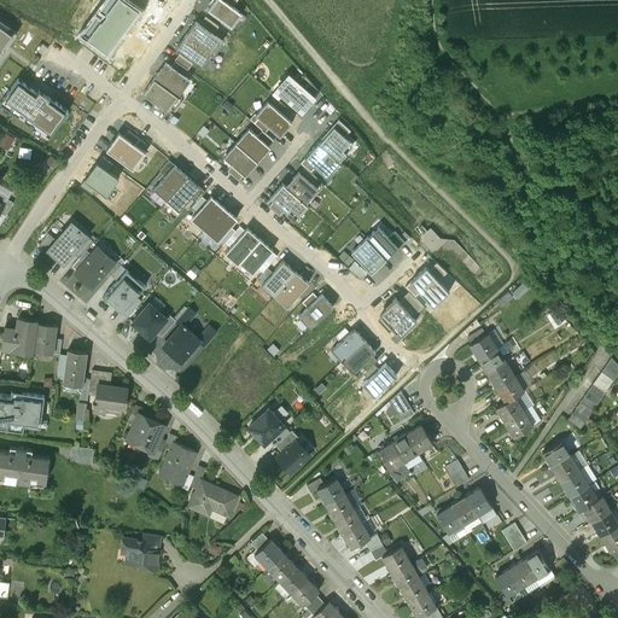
[(108,56),(141,10),(128,0),(105,0),(99,10),(104,13),(100,18),(95,15),(80,36),(108,56)]
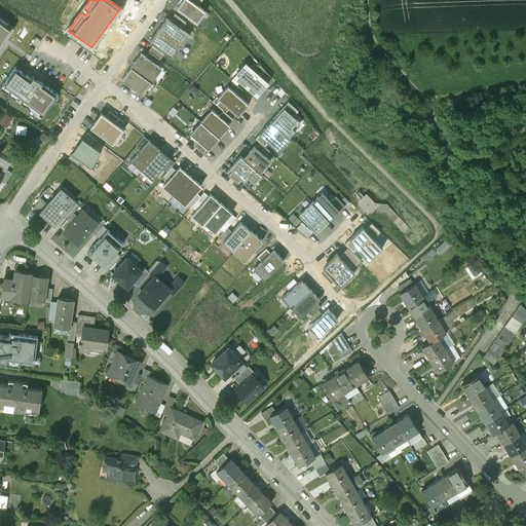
[(198,5),(190,0),(182,0),(180,4),(177,8),(197,24),(207,11),(198,5)]
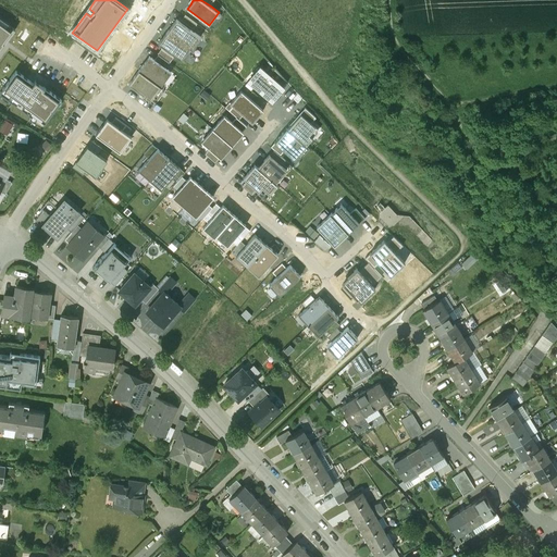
[(197,24),(185,15),(181,21),(193,29),(197,24)]
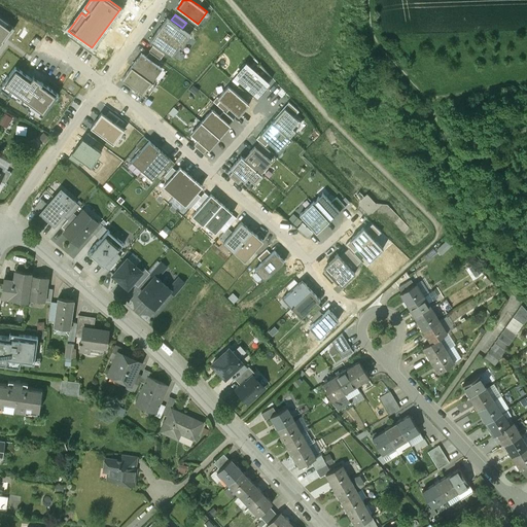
[(189,35),(167,19),(159,30),(180,45),(181,47),(189,35)]
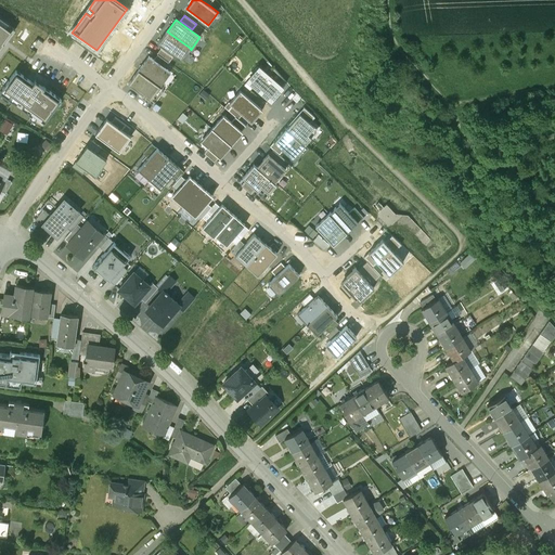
[(0,48),(3,43),(4,44),(15,30),(8,25),(7,27),(0,22),(0,48)]
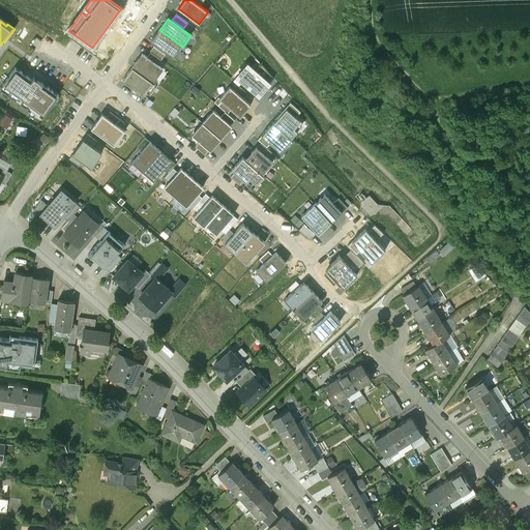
[(181,46),(159,30),(150,41),(172,58),(181,46)]
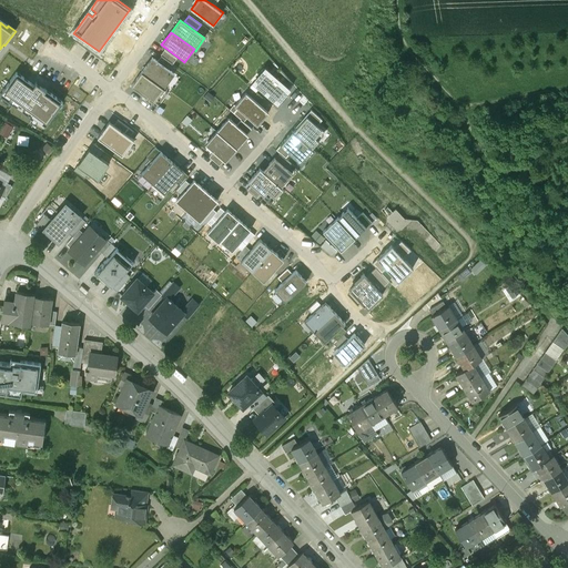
[(176,59),(164,50),(160,56),(162,57),(172,64),(173,64),(176,59)]
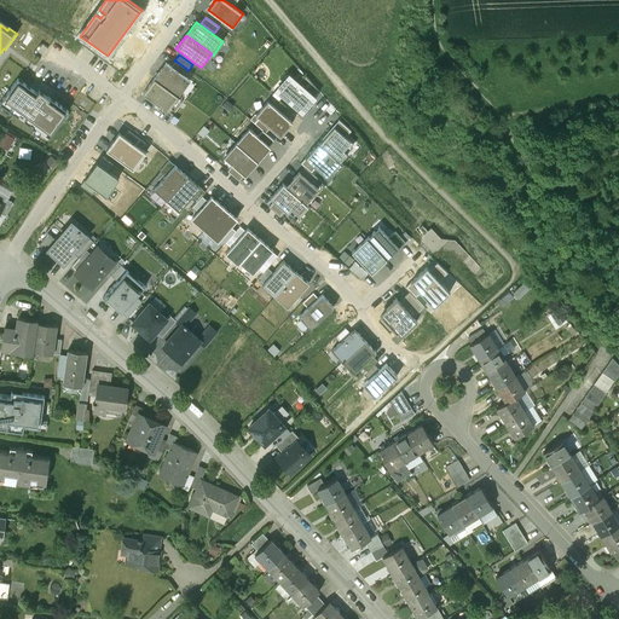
[(172,67),(184,76),(187,70),(177,62),(172,67)]
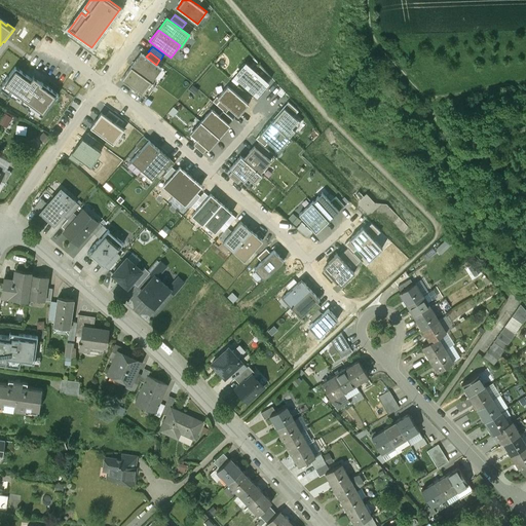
[(161,69),(156,65),(146,57),(141,53),(130,67),(152,82),(161,69)]
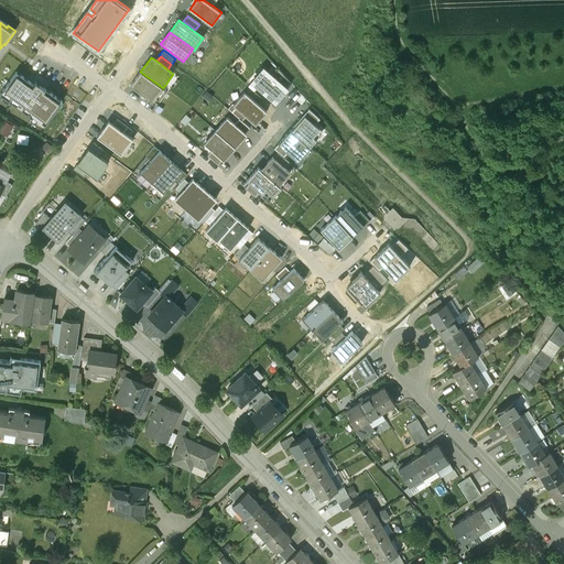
[(286,89),(272,76),(263,69),(251,83),(275,102),(286,89)]
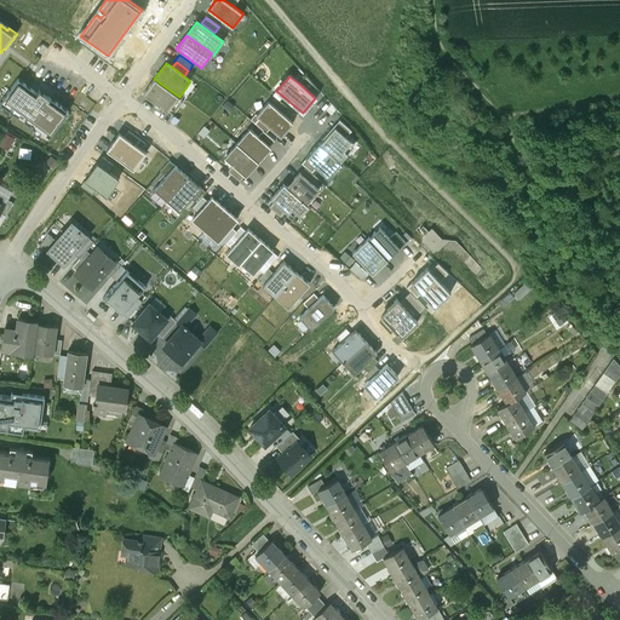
[(299,84),(315,98),(320,93),(306,76),(299,84)]
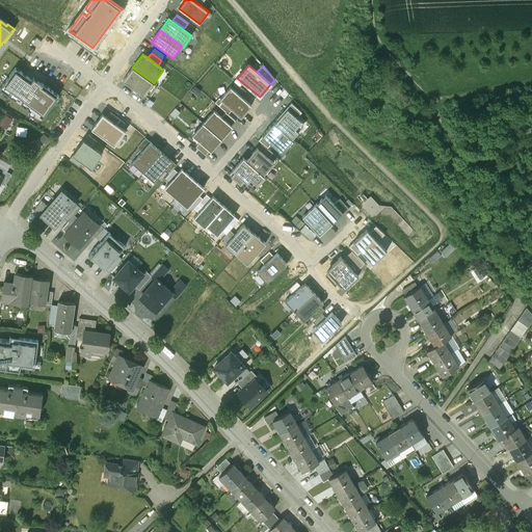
[(38,111),(44,116),(59,96),(33,78),(32,80),(16,68),(0,87),(0,88),(19,103),(21,102),(36,113),(38,111)]
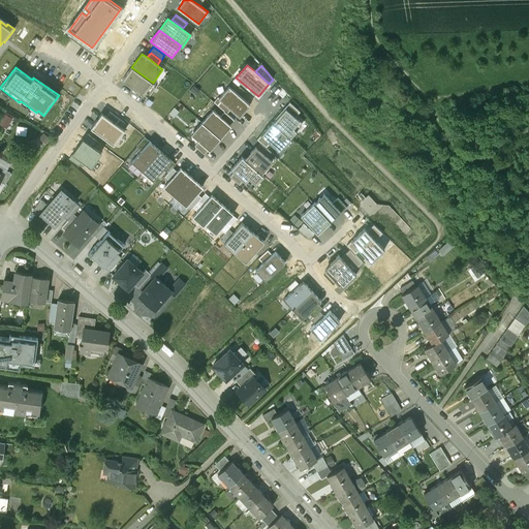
[(153,83),(131,67),(122,81),(135,90),(134,92),(138,95),(139,93),(143,95),(153,83)]
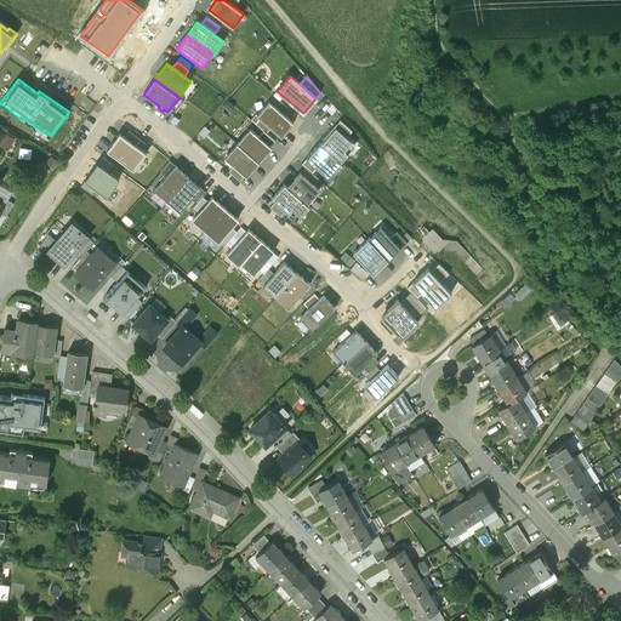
[(222,107),(229,114),(234,108),(227,102),(222,107)]
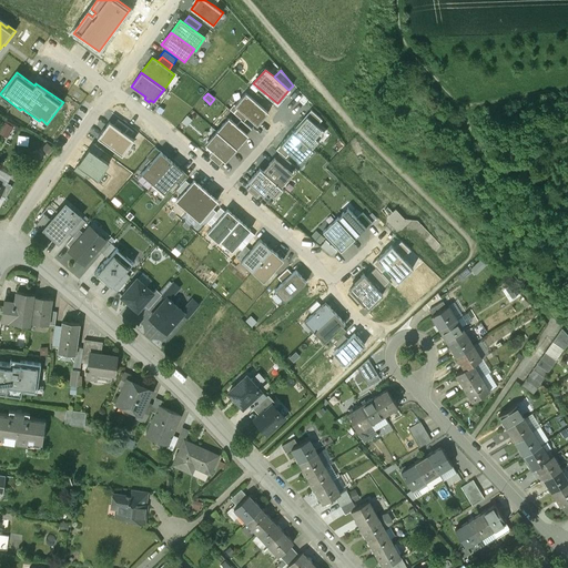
[(234,107),(247,118),(257,125),(269,113),(245,93),(234,107)]
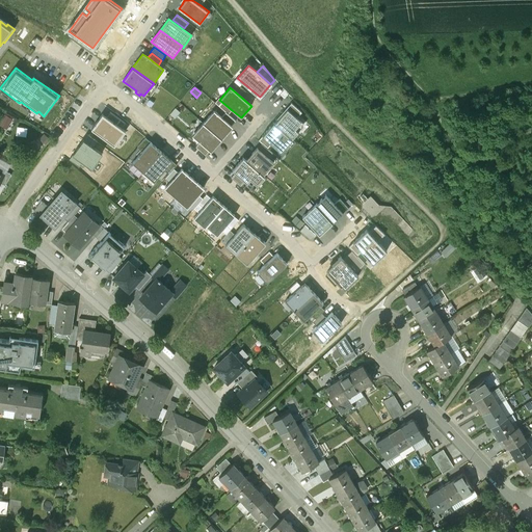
[(232,110),(219,100),(219,99),(215,104),(225,113),(229,115),(232,110)]
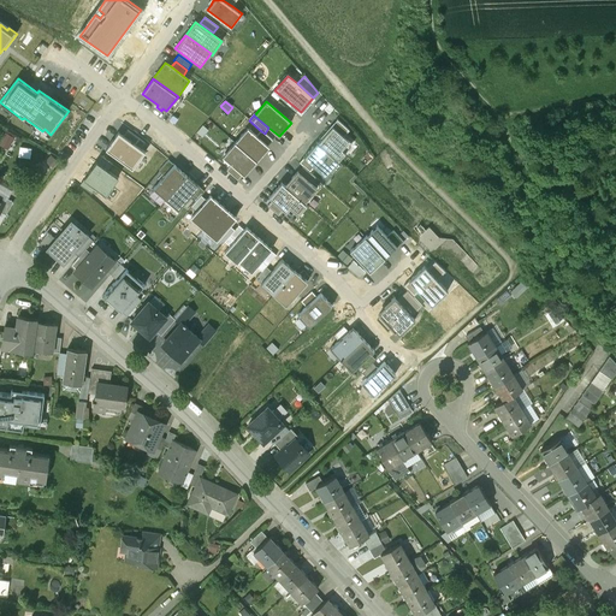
[(321,141),(332,128),(343,137),(349,130),(337,120),(319,140),(321,141)]
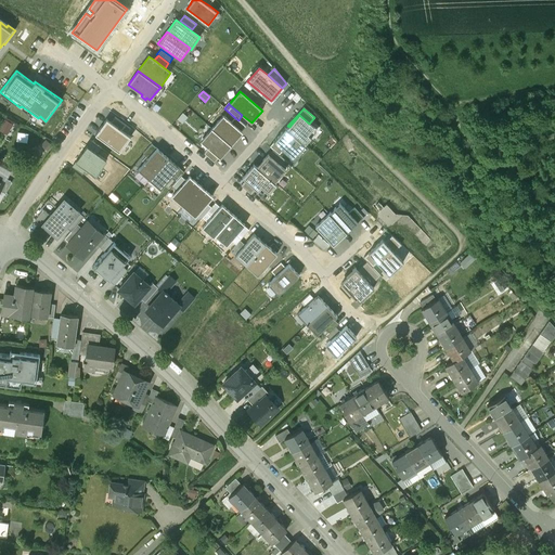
[(182,125),(188,117),(182,113),(177,120),(182,125)]
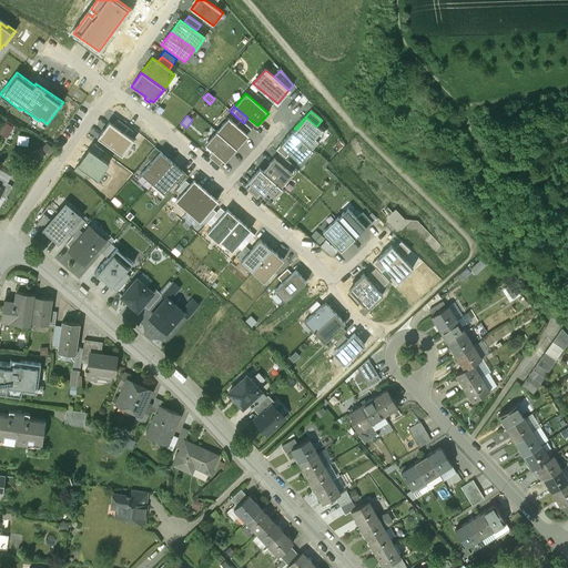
[(316,127),(306,118),(296,130),(293,133),(312,149),(325,133),(316,127)]
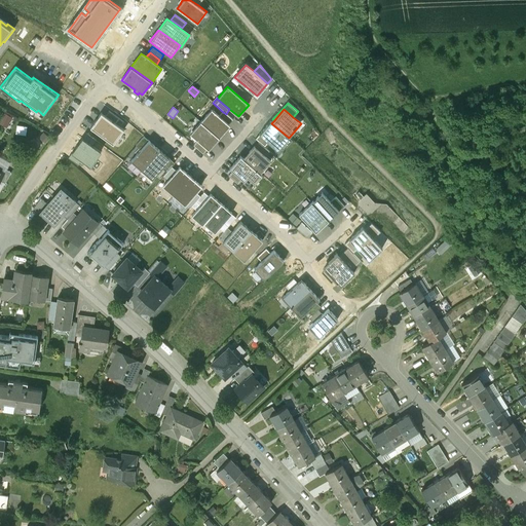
[(228,125),(219,117),(212,110),(200,122),(219,139),(230,126),(228,125)]
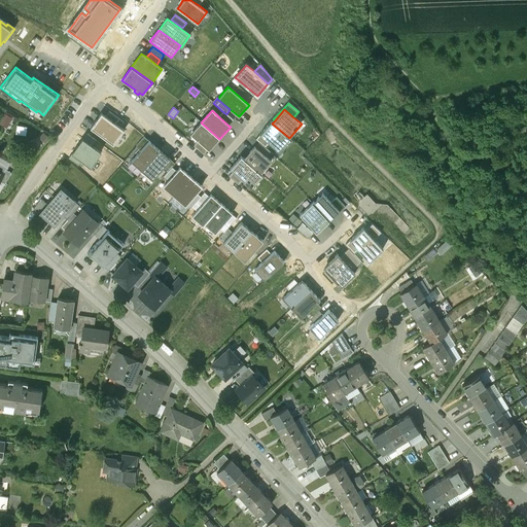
[(109,111),(105,116),(120,127),(124,123),(109,111)]
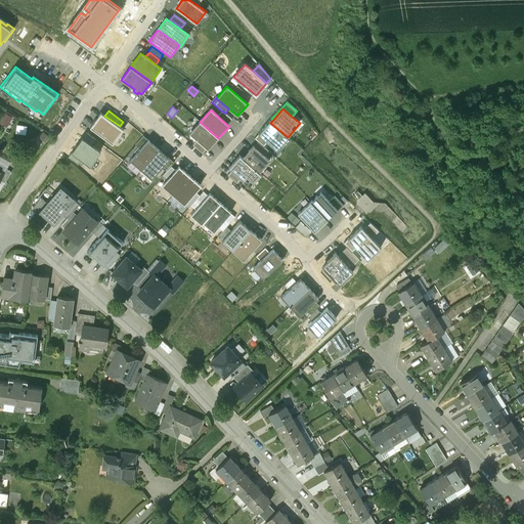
[(218,117),(227,125),(231,120),(225,114),(222,112),(218,117)]
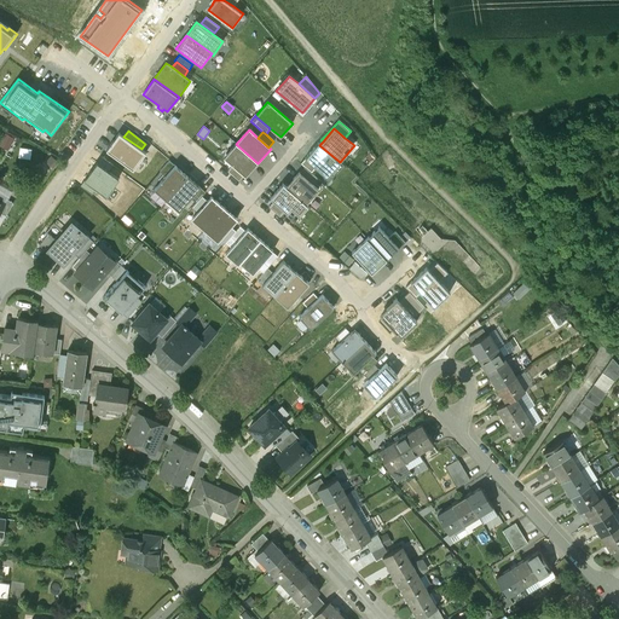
[(15,139),(5,133),(0,142),(0,145),(9,150),(15,139)]
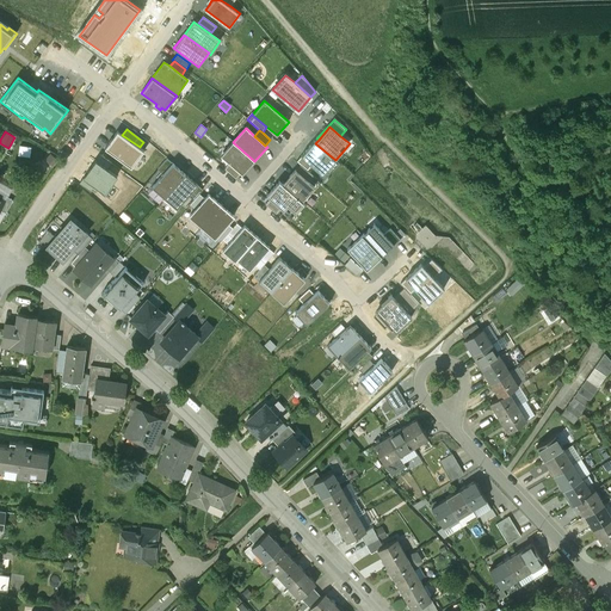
[(122,135),(117,131),(105,148),(131,168),(144,150),(140,147),(122,135)]
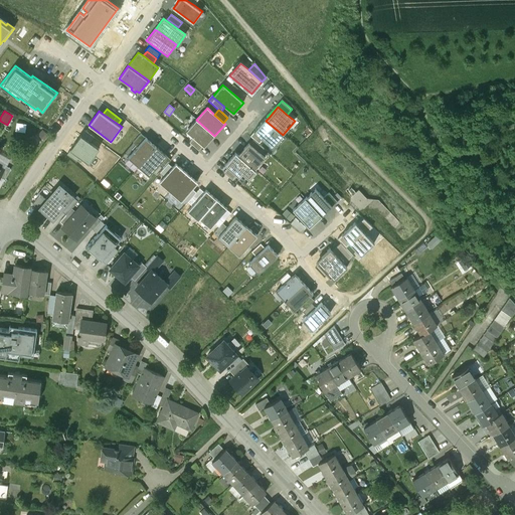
[(193,139),(202,147),(204,148),(214,136),(196,120),(186,132),(193,139)]
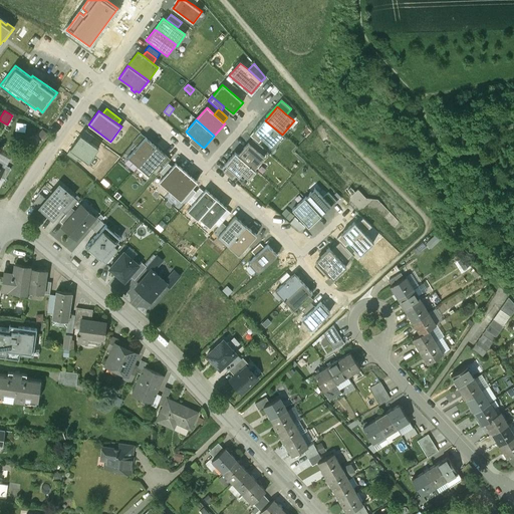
[(264,119),(249,137),(253,140),(258,145),(262,140),(271,148),(283,135),(282,135),(265,120),(264,119)]
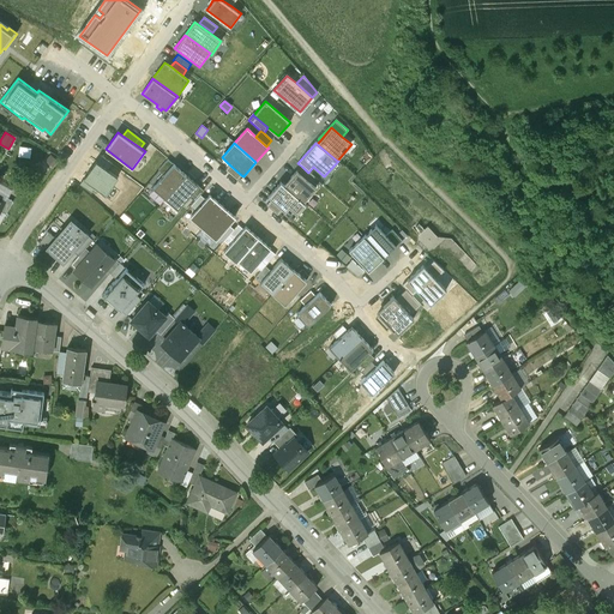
[(31,148),(20,146),(18,156),(30,157),(31,148)]
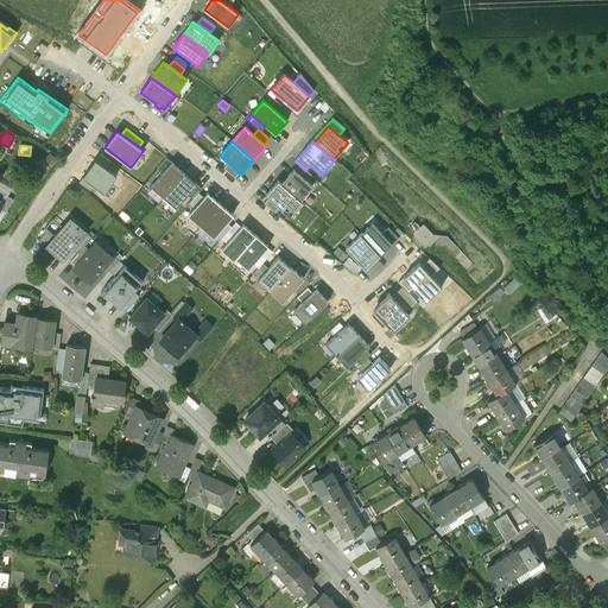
[(50,154),(45,159),(52,165),(57,160),(50,154)]
